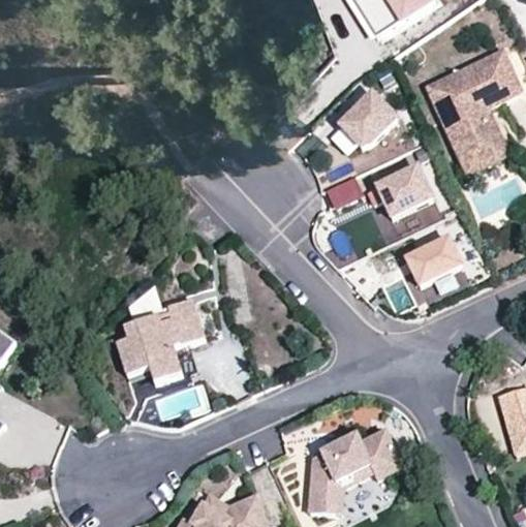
[(351,0),(372,33),(428,0),(351,0)]
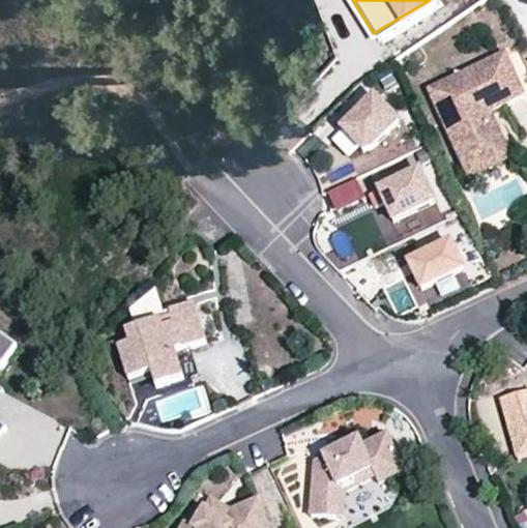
[(497,100),(518,91),(498,51),(443,77),(446,86),(442,98),(433,104),(448,138),(463,132),(472,151),(497,140),(491,125),(485,123),(478,110),(497,100)]
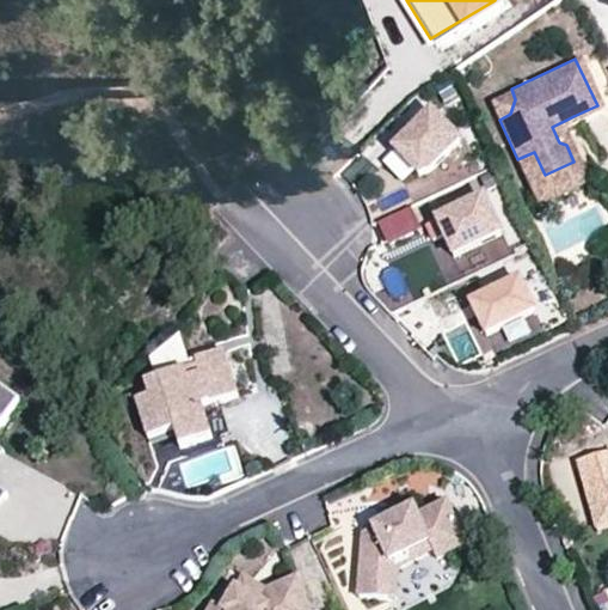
[(515,99),(511,89),(490,99),(499,120),(510,114),(515,99)]
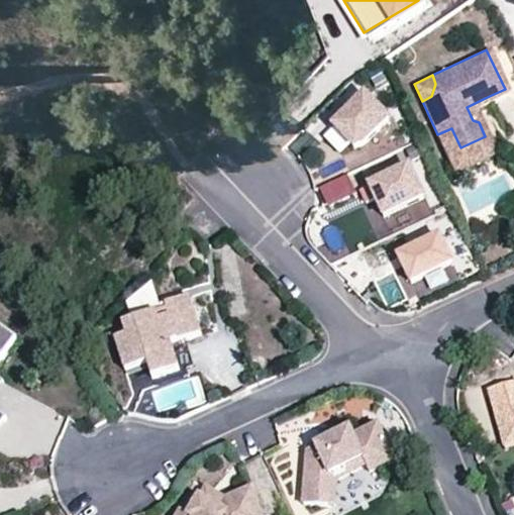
[(361,86),(328,116),(349,138),(358,134),(384,110),(361,86)]
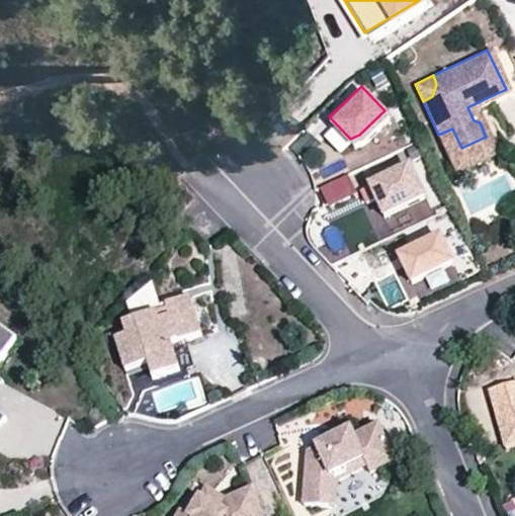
[(452,129),(438,135),(453,168),(502,146),(489,118),(494,116),(486,98),(467,107),(474,120),(480,122),(486,137),(461,148),(452,129)]
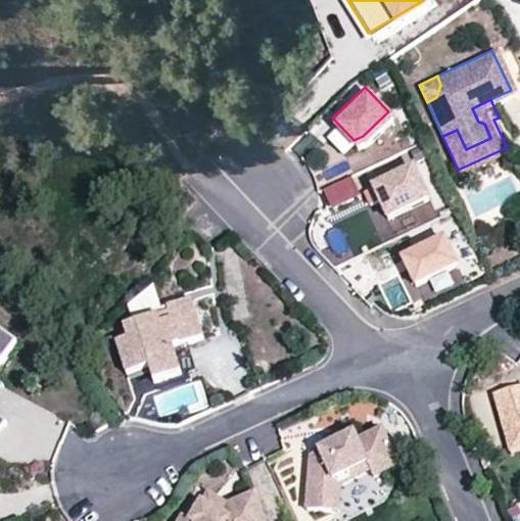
[(384,212),(425,193),(411,161),(369,180),(375,193),(384,212)]
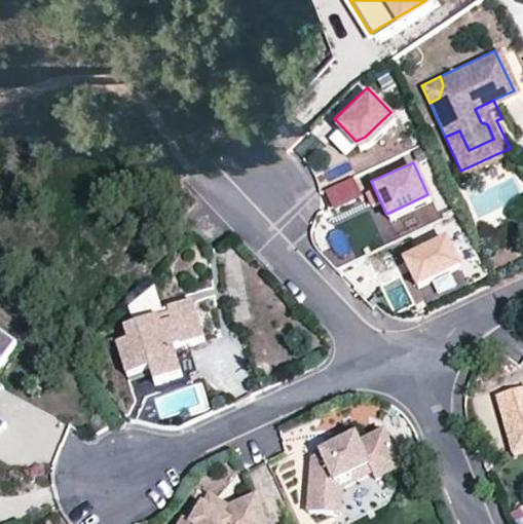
[(350,176),(322,189),(332,211),(361,198),(350,176)]
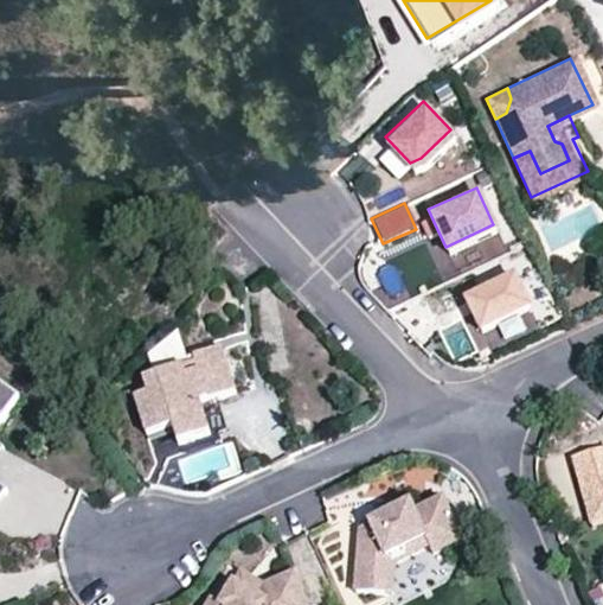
[(435,224),(428,209),(417,214),(424,229),(435,224)]
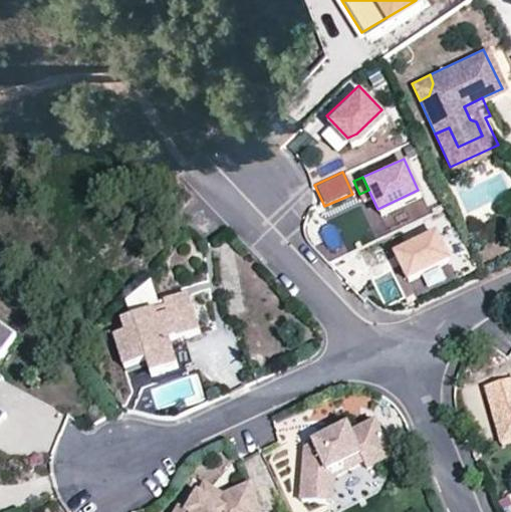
[(444,253),(431,226),(390,246),(403,272),(444,253)]
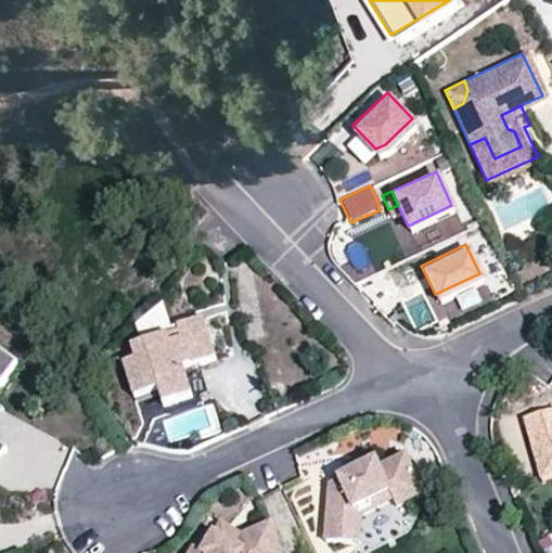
[(185,401),(177,372),(190,368),(189,364),(193,362),(212,357),(201,320),(176,328),(179,338),(165,343),(164,338),(130,349),(135,362),(123,365),(133,400),(157,393),(162,408),(185,401)]
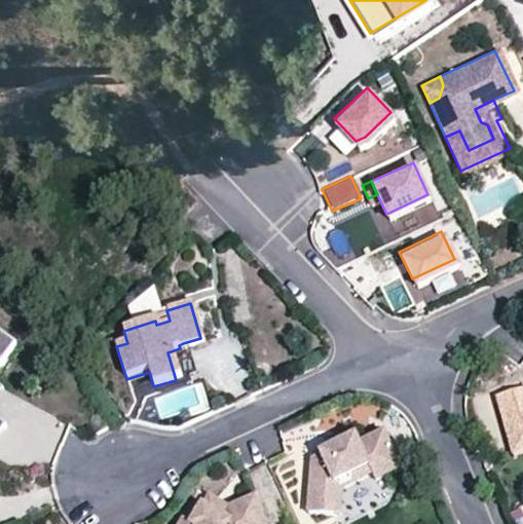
[(0,436),(6,428),(0,423),(0,370),(16,348),(0,336),(0,436)]
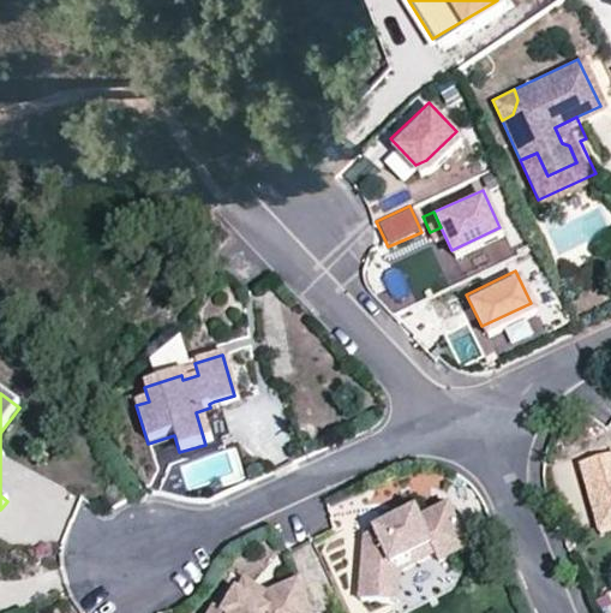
[(228,445),(214,402),(209,404),(210,408),(196,412),(205,445),(208,451),(228,445)]
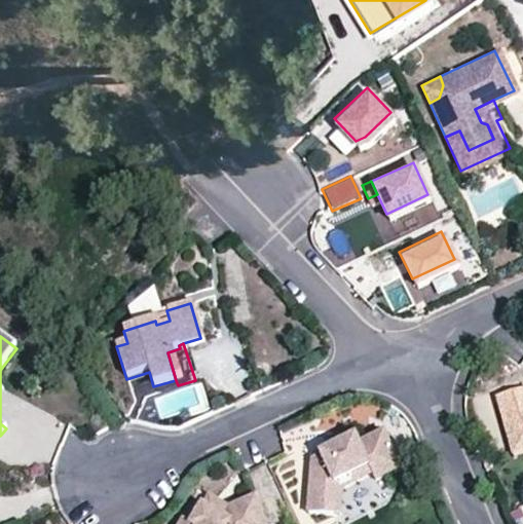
[(133,400),(177,386),(178,385),(176,380),(153,386),(149,372),(126,379),(133,400)]
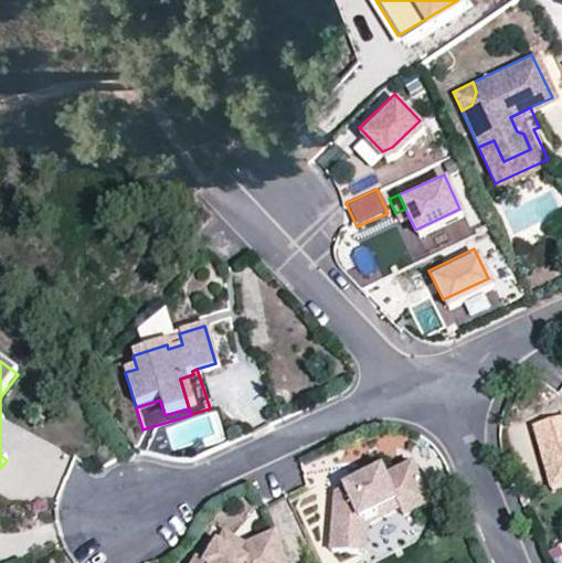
[(561,423),(532,434),(549,480),(561,475),(561,423)]
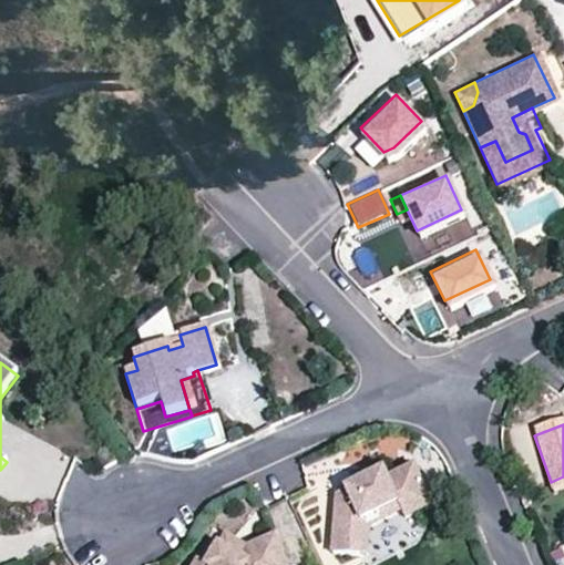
[(401,512),(427,497),(411,466),(385,480),(381,473),(336,496),(329,554),(356,556),(360,523),(397,504),(401,512)]
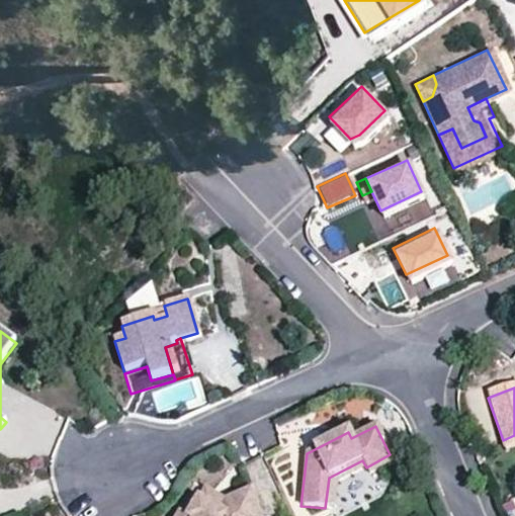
[(514,435),(503,440),(507,452),(514,449),(514,435)]
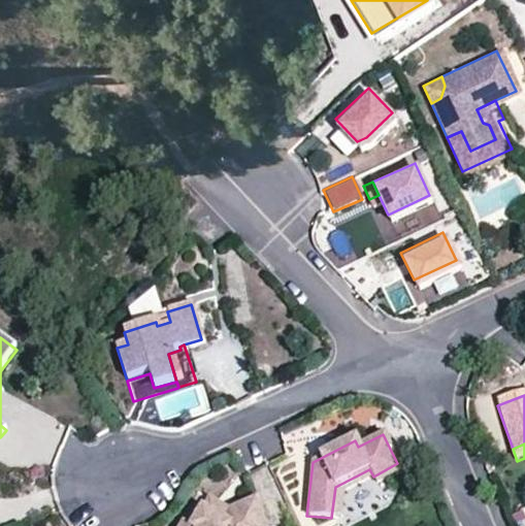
[(335,487),(331,518),(339,518),(342,492),(376,483),(401,470),(397,463),(373,477),(369,469),(335,487)]
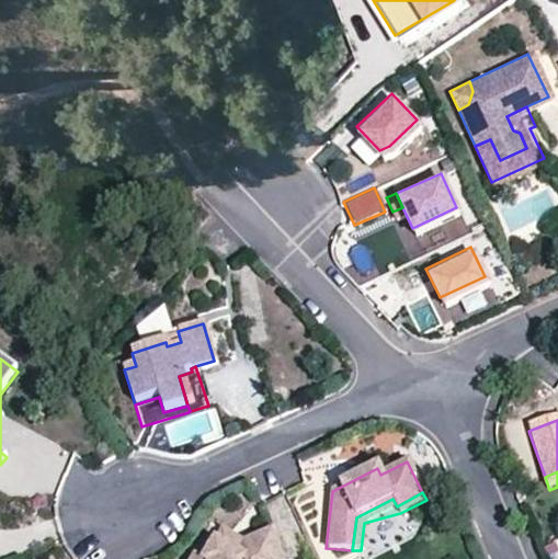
[(276,558),(268,536),(236,548),(231,558),(220,552),(209,548),(204,558),(276,558)]
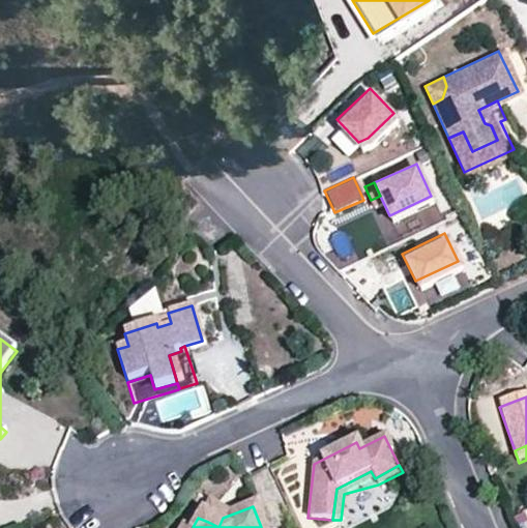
[(218,527),(223,518),(212,514),(208,522),(218,527)]
